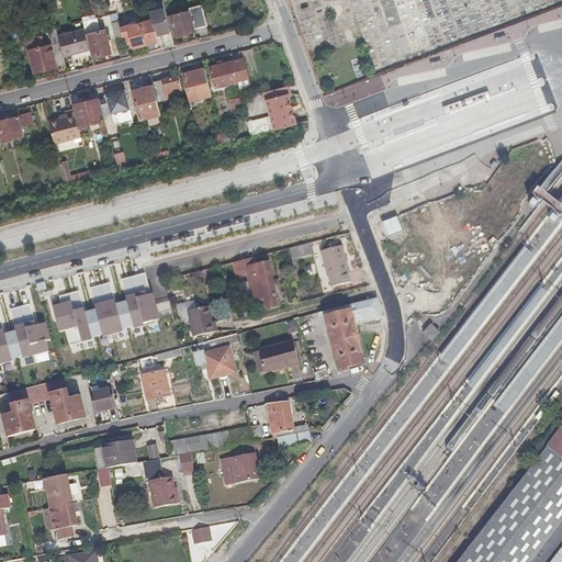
[(152,20),(138,23),(144,44),(156,41),(155,35),(169,32),(161,1),(147,6),(152,20)]
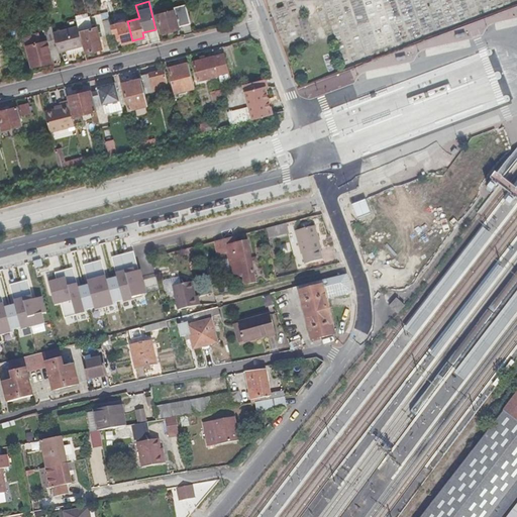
[(172,7),(173,10),(154,15),(160,33),(178,29),(178,26),(189,23),(184,3),(172,7)]
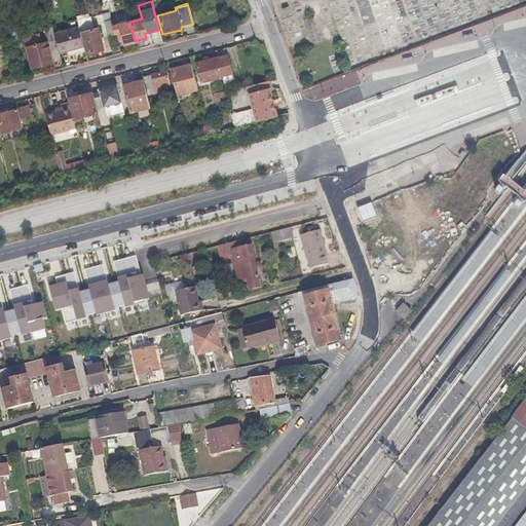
[(102,14),(107,36),(114,34),(114,32),(111,33),(109,27),(113,26),(112,19),(110,19),(109,12),(102,14)]
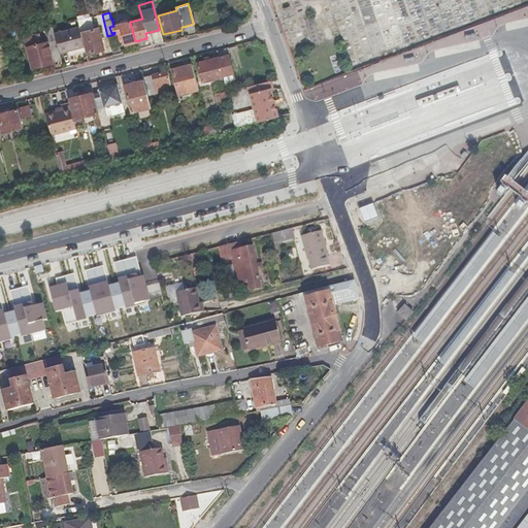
[(80,19),(83,30),(94,28),(92,18),(80,19)]
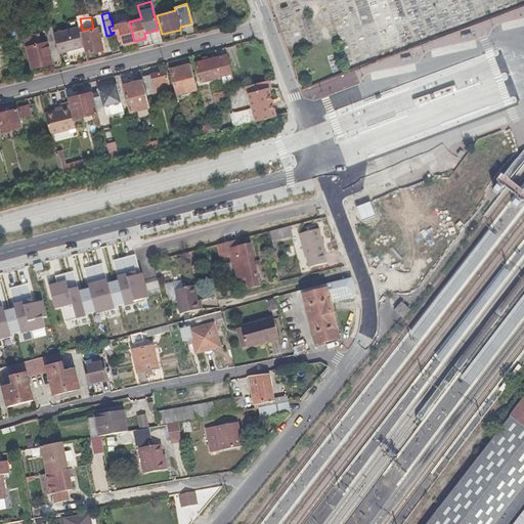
[(129,22),(113,26),(108,27),(111,33),(114,32),(114,34),(116,40),(119,39),(121,45),(134,41),(129,22)]
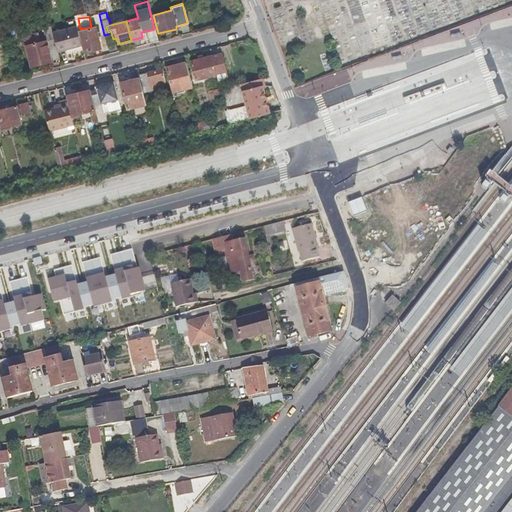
[(24,36),(32,65),(60,58),(58,50),(53,31),(51,25),(43,27),(47,40),(40,42),(38,32),(24,36)]
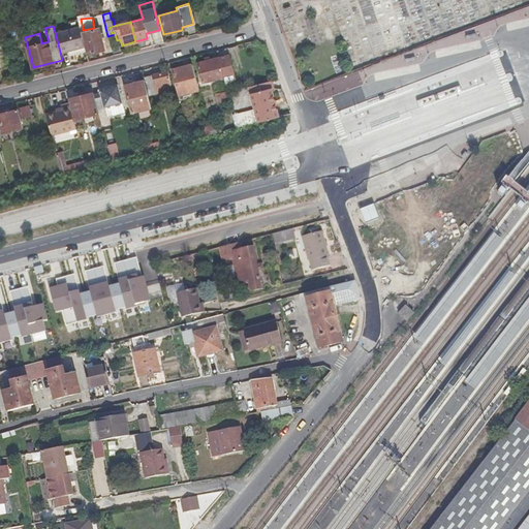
[(81,33),(79,27),(55,32),(60,52),(84,47),(81,33)]
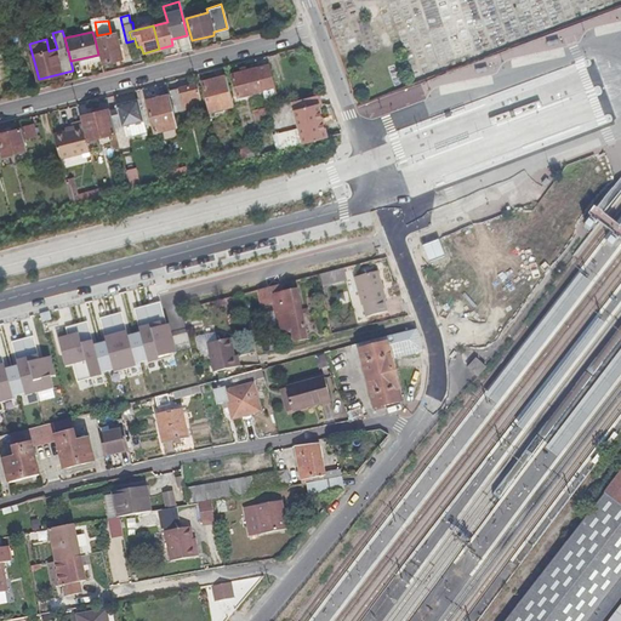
[(117,40),(115,33),(95,39),(98,55),(101,64),(121,58),(118,45),(121,44),(120,39),(117,40)]
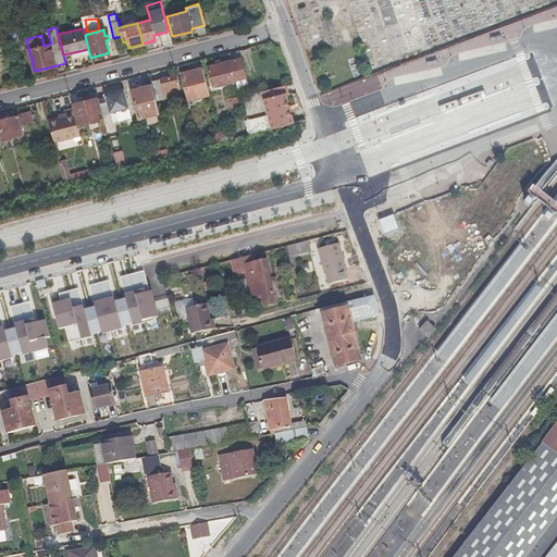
[(248,85),(242,59),(209,67),(214,86),(235,81),(237,87),(248,85)]
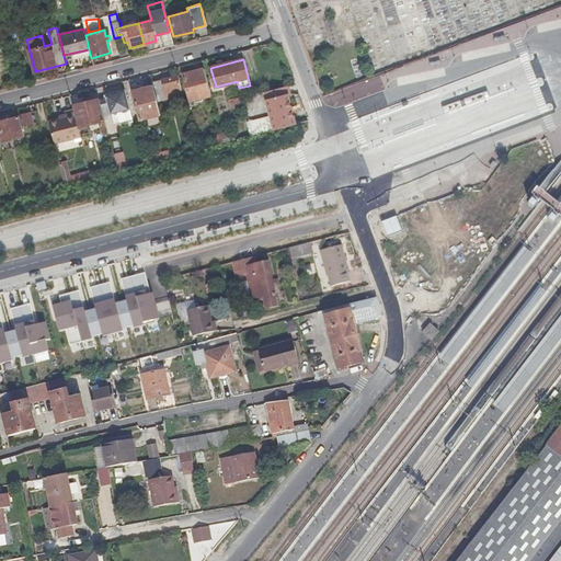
[(212,94),(205,68),(183,75),(190,100),(212,94)]
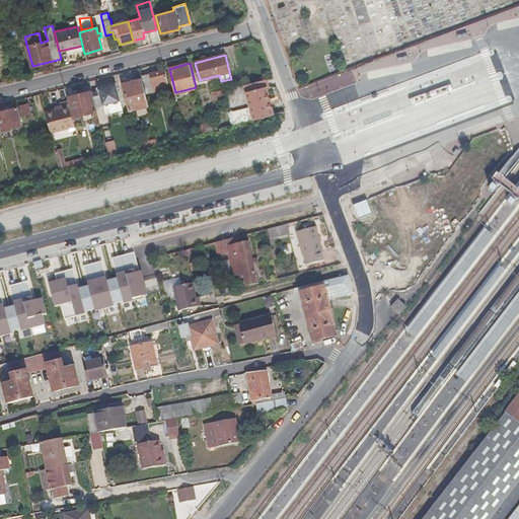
[(170,87),(165,69),(143,75),(147,93),(170,87)]
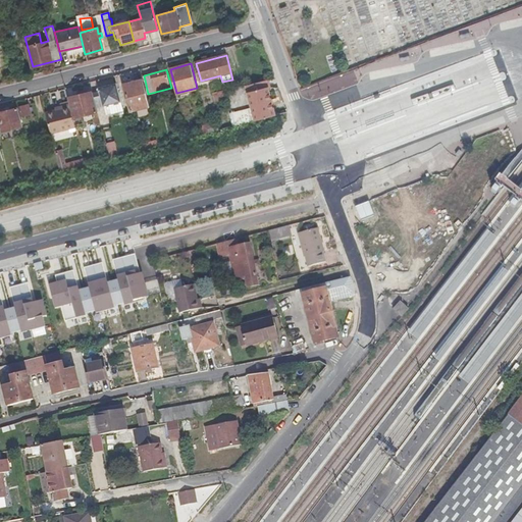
[(149,106),(142,79),(123,84),(131,110),(149,106)]
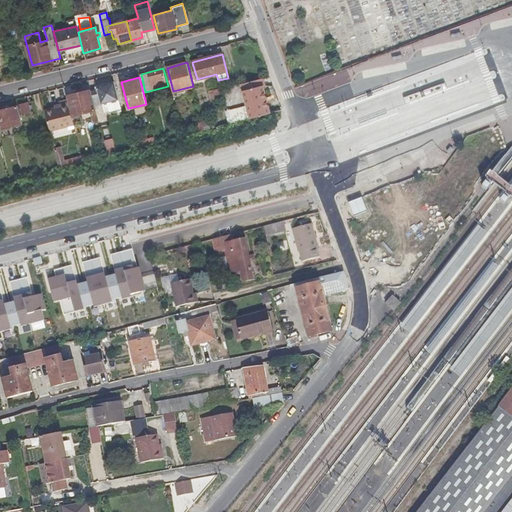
[(263,84),(264,84),(262,77),(241,83),(250,117),(270,112),(263,84)]
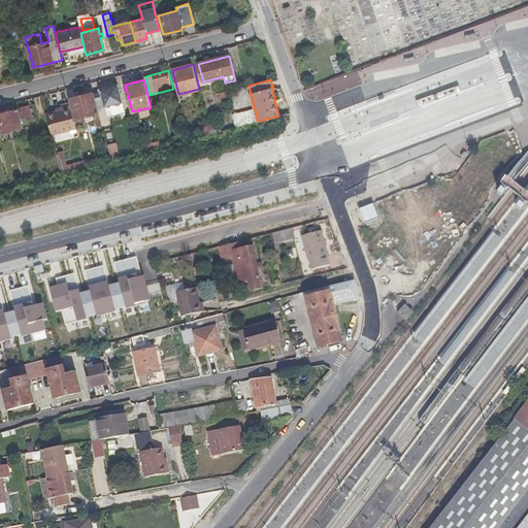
[(123,103),(119,84),(99,89),(101,99),(99,100),(100,103),(102,102),(104,108),(123,103)]
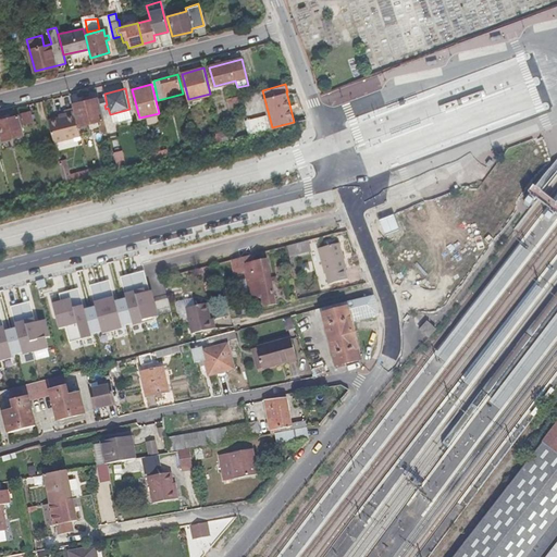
[(108,132),(99,97),(72,103),(74,111),(77,125),(100,120),(102,128),(100,128),(102,134),(108,132)]
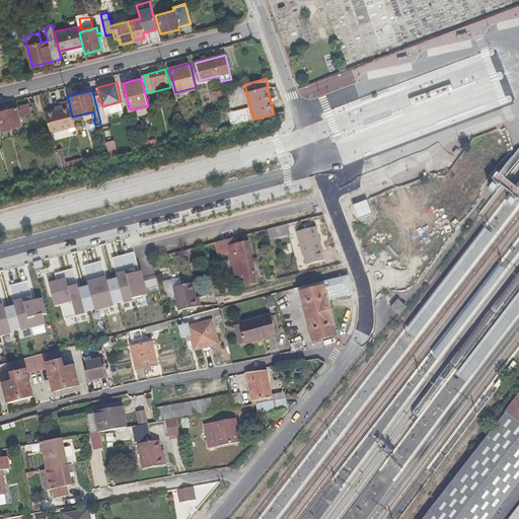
[(46,112),(51,133),(75,127),(72,117),(69,103),(61,105),(61,107),(46,112)]
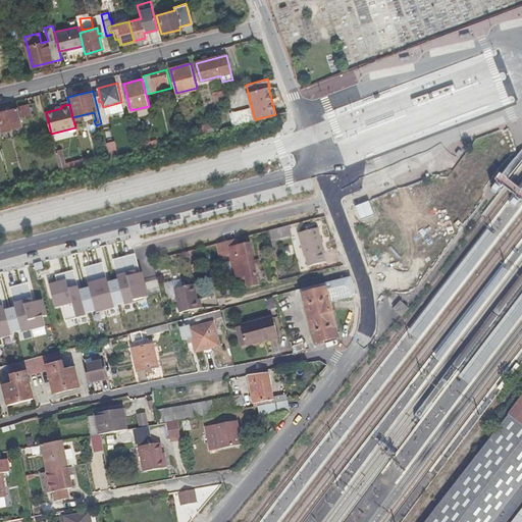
[(19,107),(22,116),(32,114),(30,105),(19,107)]
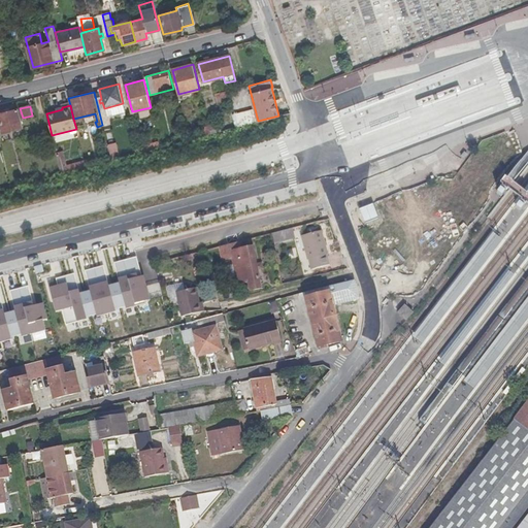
[(128,121),(124,107),(118,109),(122,123),(128,121)]
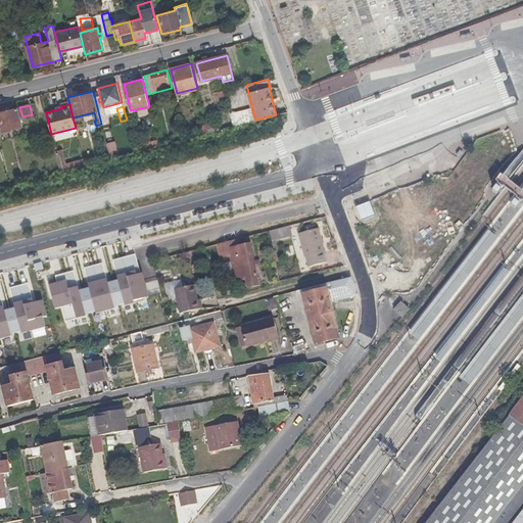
[(22,126),(18,107),(0,111),(0,123),(2,132),(22,126)]
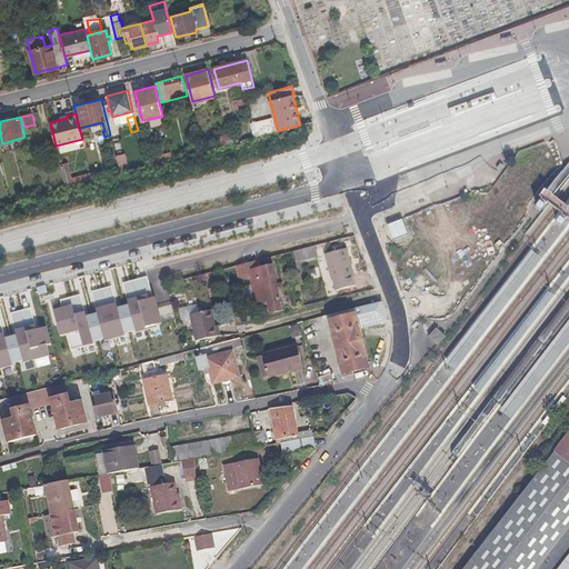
[(253,137),(265,133),(263,127),(261,119),(250,122),(253,137)]
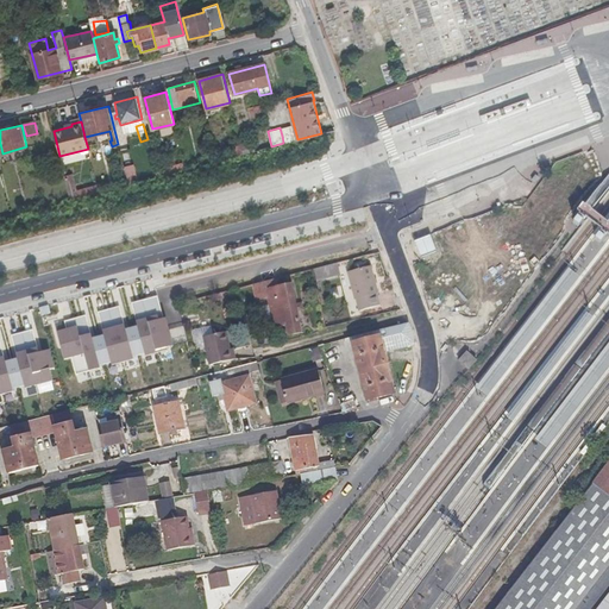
[(230,157),(243,154),(240,144),(227,148),(230,157)]
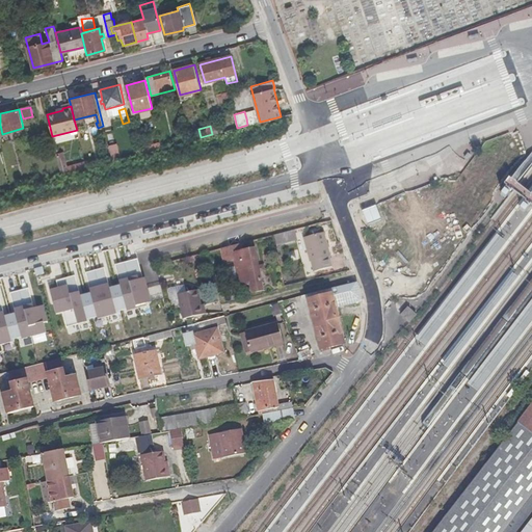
[(117,143),(109,145),(113,161),(122,159),(117,143)]
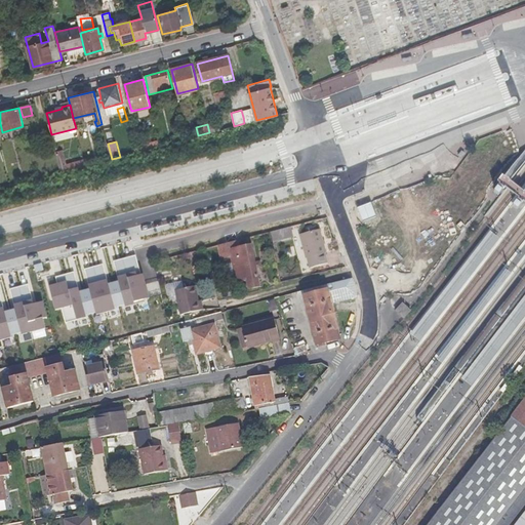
[(69,171),(86,166),(84,159),(67,163),(69,171)]
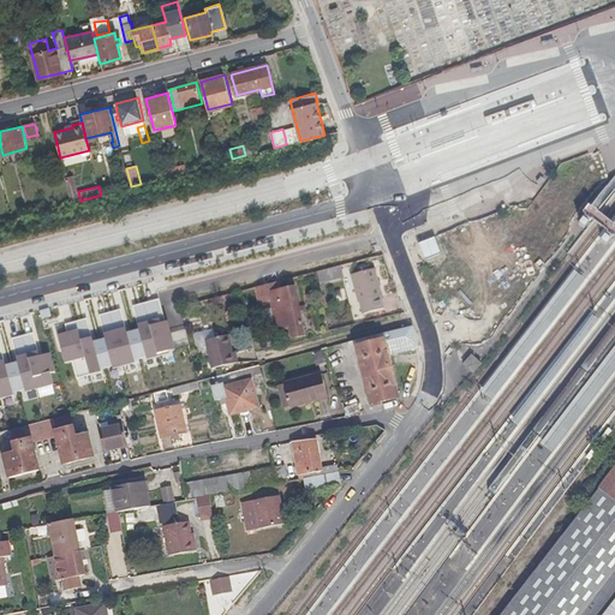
[(323,279),(334,276),(332,268),(322,270),(323,279)]
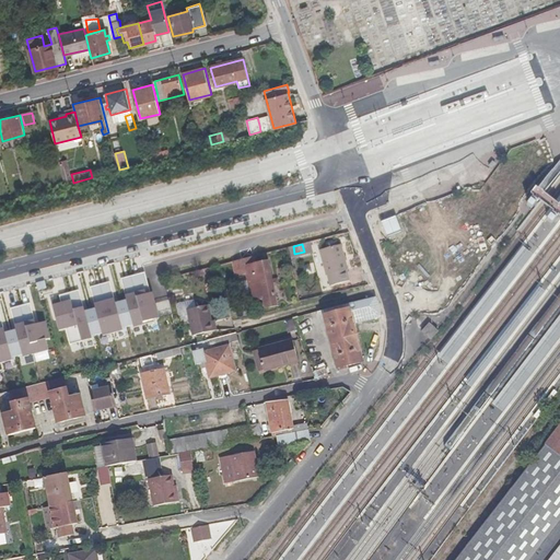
[(339,245),(318,251),(325,277),(326,276),(329,287),(348,282),(345,271),(347,271),(339,245)]
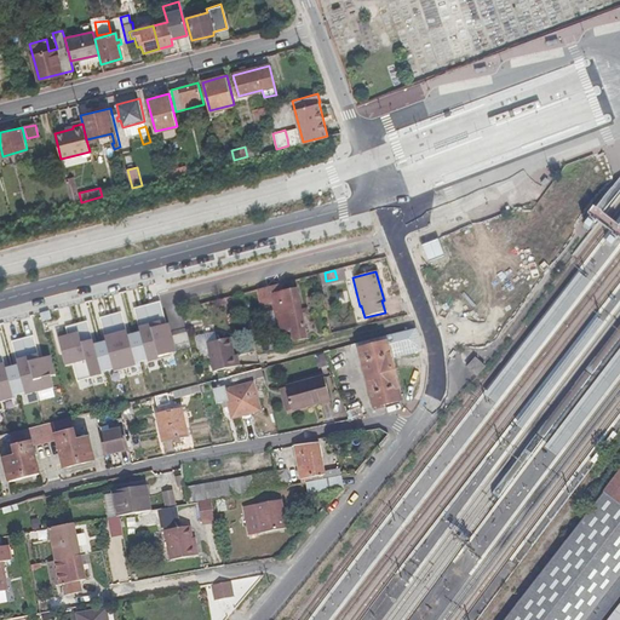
[(487,399),(498,407),(592,285),(580,276),(487,399)]
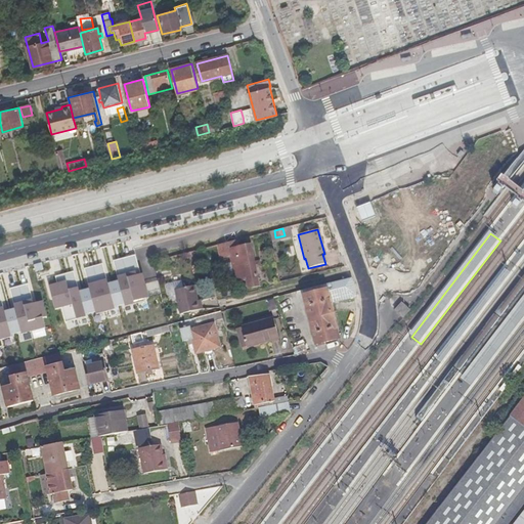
[(215,246),(218,258),(229,256),(228,251),(226,244),(215,246)]
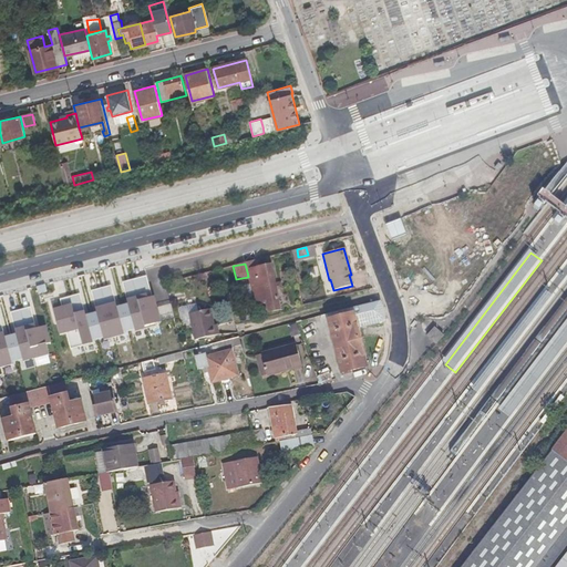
[(247,271),(248,277),(255,306),(267,302),(269,312),(280,309),(270,266),(247,271)]
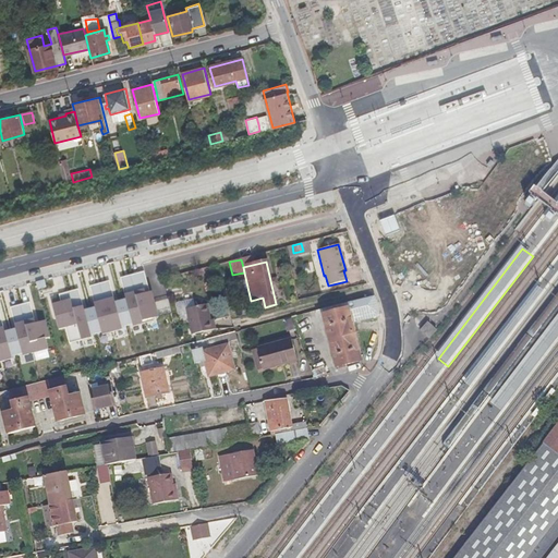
[(144,271),(130,275),(143,324),(152,322),(152,319),(158,318),(157,316),(155,303),(152,292),(149,292),(144,271)]
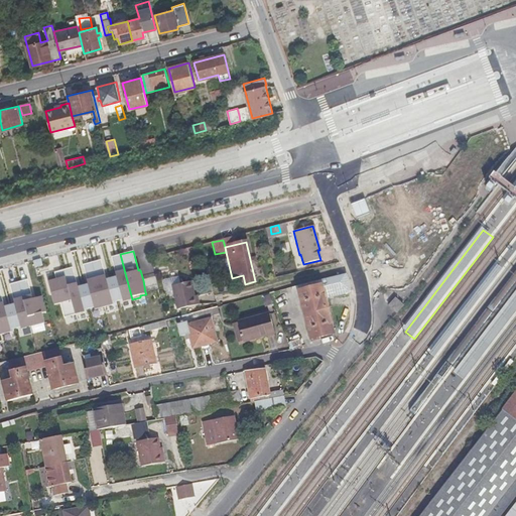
[(116,276),(111,278),(117,300),(122,299),(122,302),(132,299),(120,254),(111,257),(116,276)]
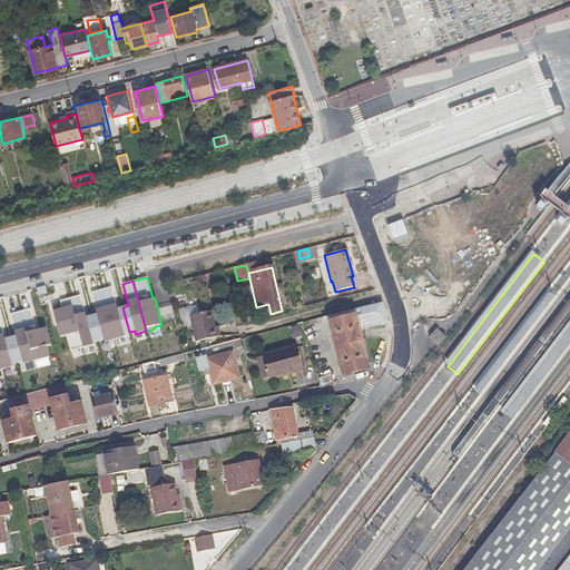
[(45,286),(36,288),(38,296),(47,294),(45,286)]
